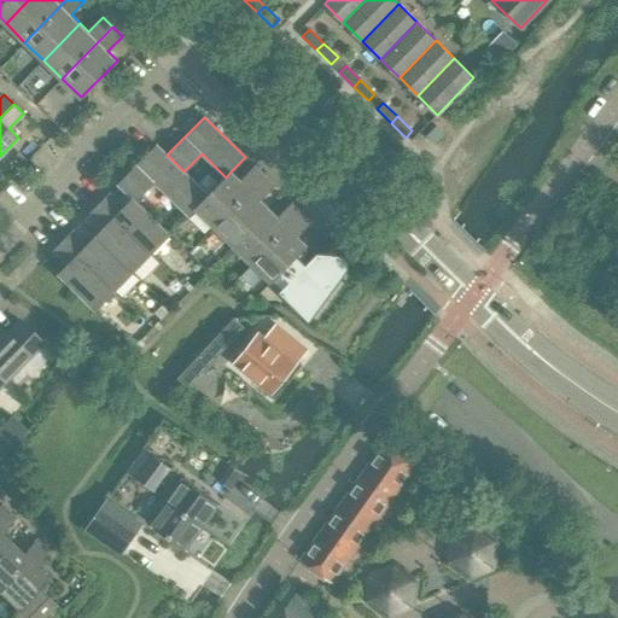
[(209,196),(184,172),(167,155),(156,145),(117,184),(132,198),(149,214),(167,196),(188,216),(196,209),(209,196)]
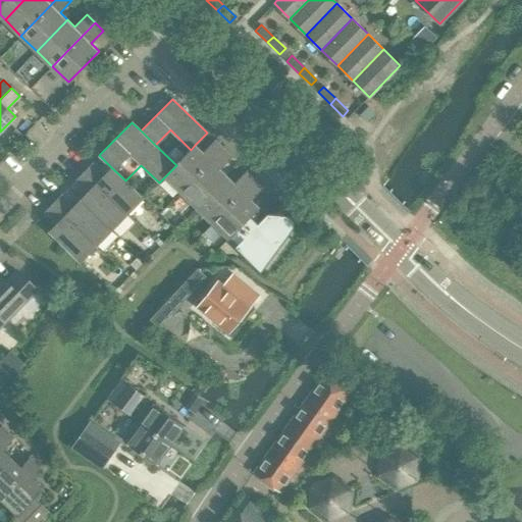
[(165,176),(180,192),(223,148),(215,140),(203,153),(195,145),(191,150),(176,165),(165,176)]
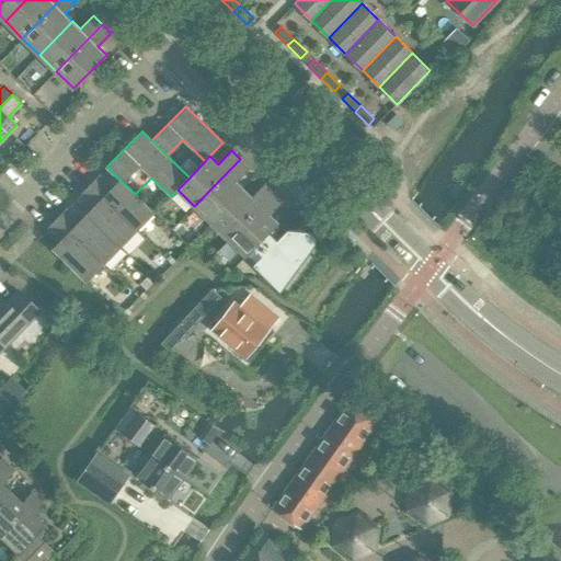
[(210,222),(243,190),(236,182),(249,168),(240,159),(194,206),(210,222)]
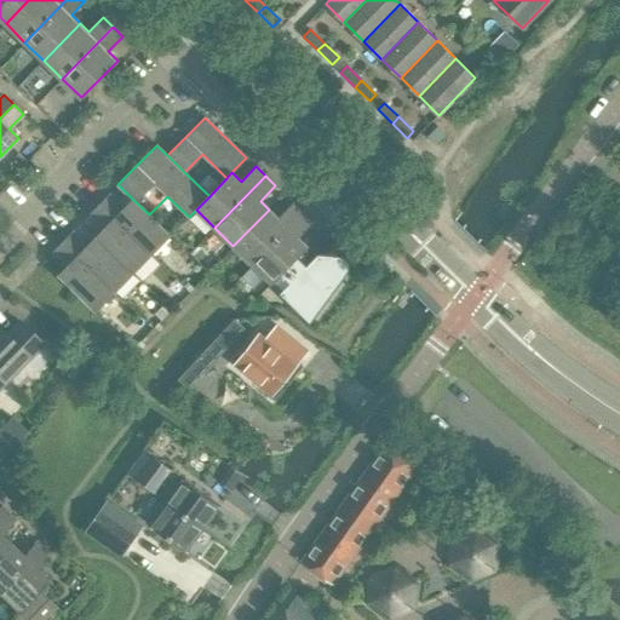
[(170,235),(149,214),(132,199),(124,208),(109,194),(99,204),(151,254),(170,235)]
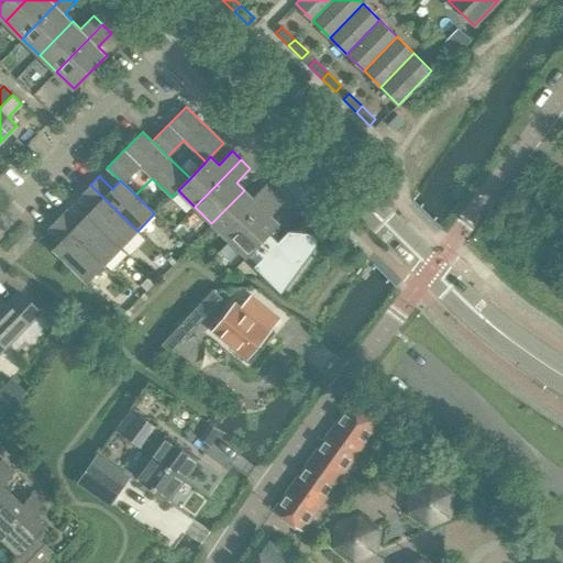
[(138,231),(90,185),(81,194),(95,207),(87,214),(120,247),(138,231)]
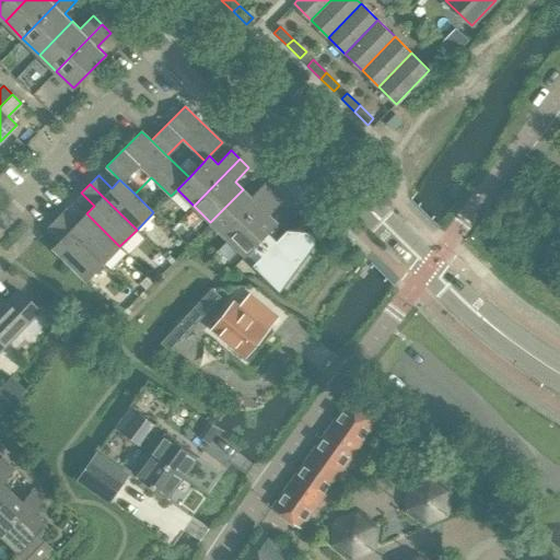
[(228,238),(273,193),(264,184),(252,197),(243,189),(210,222),(228,238)]
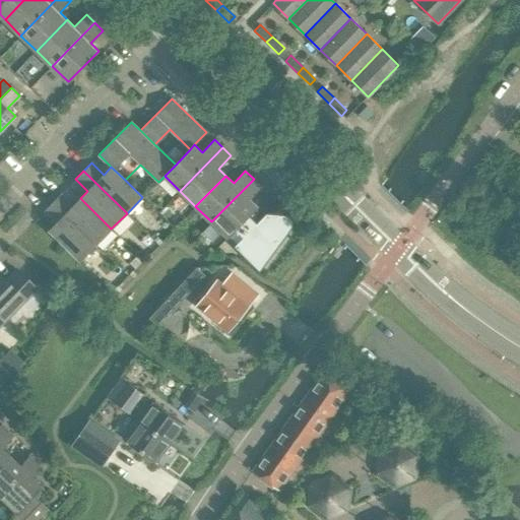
[(229,236),(256,208),(258,206),(250,199),(262,187),(254,179),(211,221),(226,238),(229,236)]
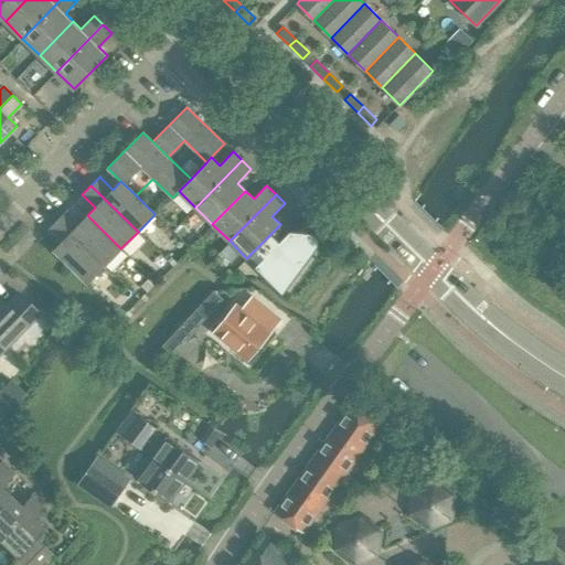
[(120,248),(87,215),(80,224),(66,211),(57,220),(104,266),(120,248)]
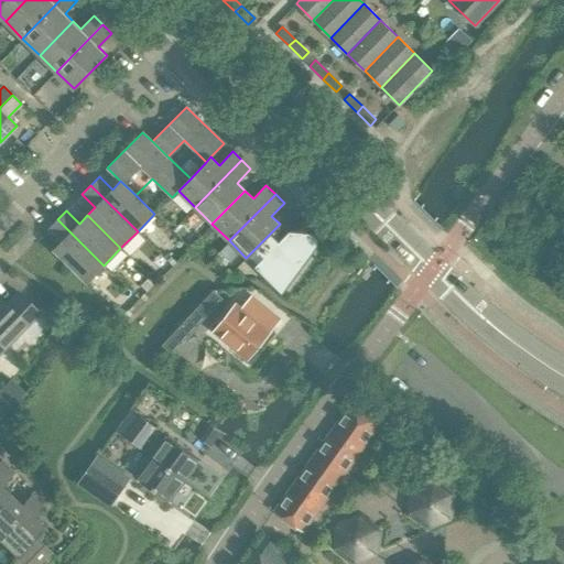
[(104,266),(57,219),(49,228),(62,241),(53,250),(87,282),(104,266)]
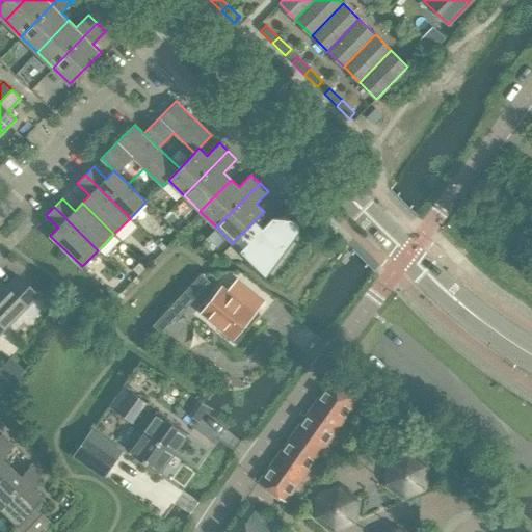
[(300,230),(300,225),(298,221),(295,219),(291,218),(272,217),(269,220),(262,213),(234,241),(241,248),(239,250),(266,276),(298,234),(300,230)]
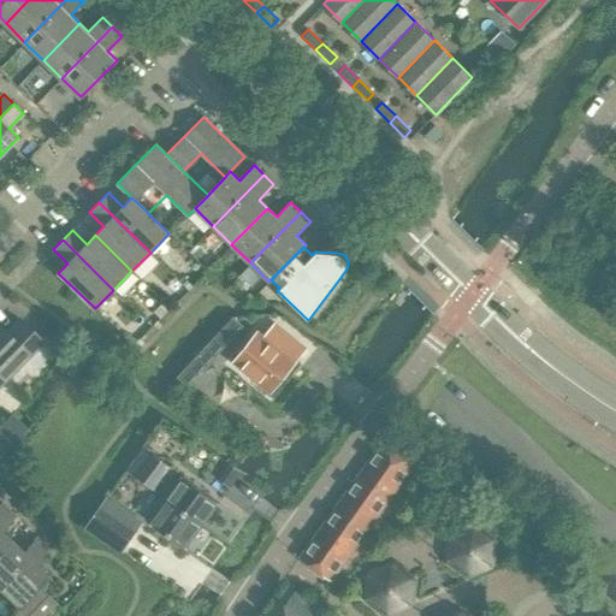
[(0,383),(41,342),(18,319),(5,332),(0,327),(0,383)]
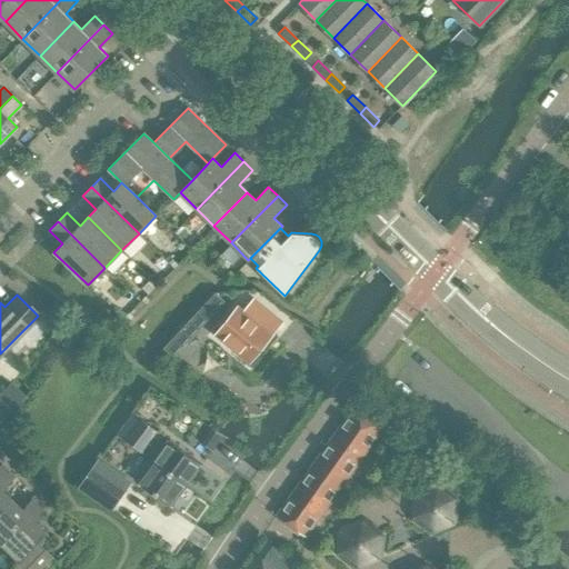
[(272,335),(282,322),(253,299),(243,310),(237,306),(213,335),(249,363),(272,335)]
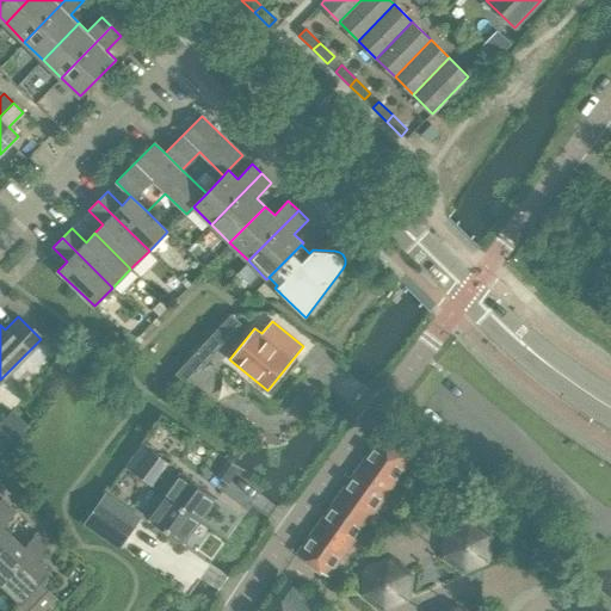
[(327,576),(411,460),(378,438),(296,555),(327,576)]
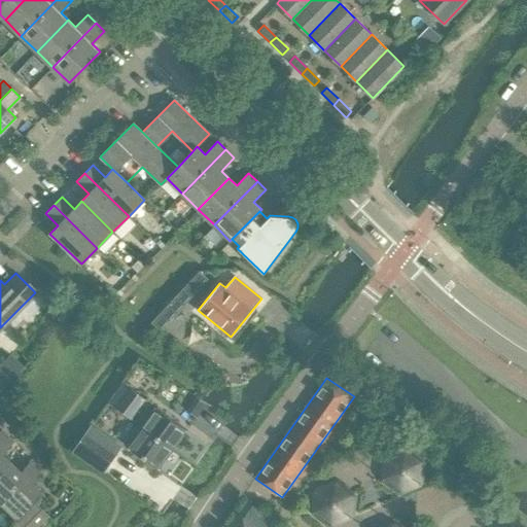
[(131,419),(137,410),(126,401),(118,411),(131,419)]
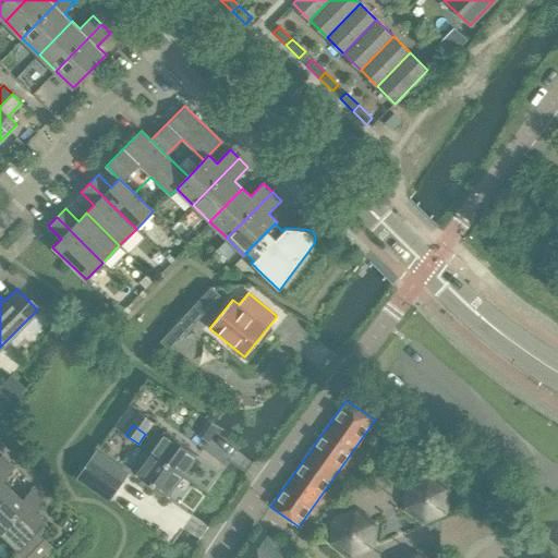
[(182,475),(197,455),(166,432),(150,452),(146,449),(146,450),(182,475)]
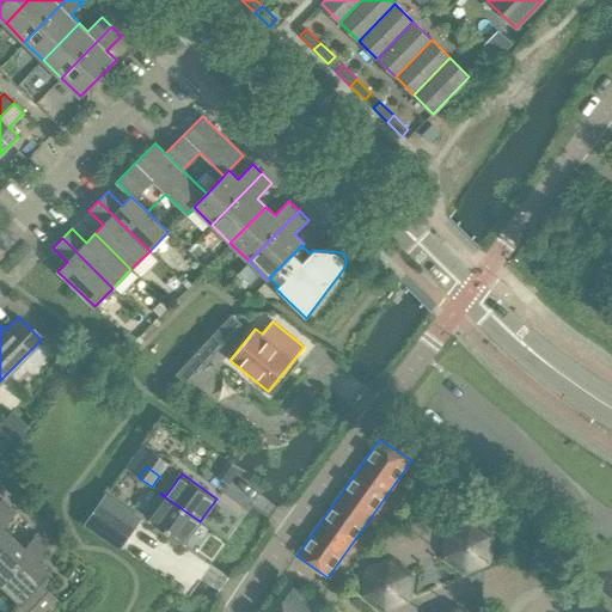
[(200,521),(160,494),(144,516),(183,544),(200,521)]
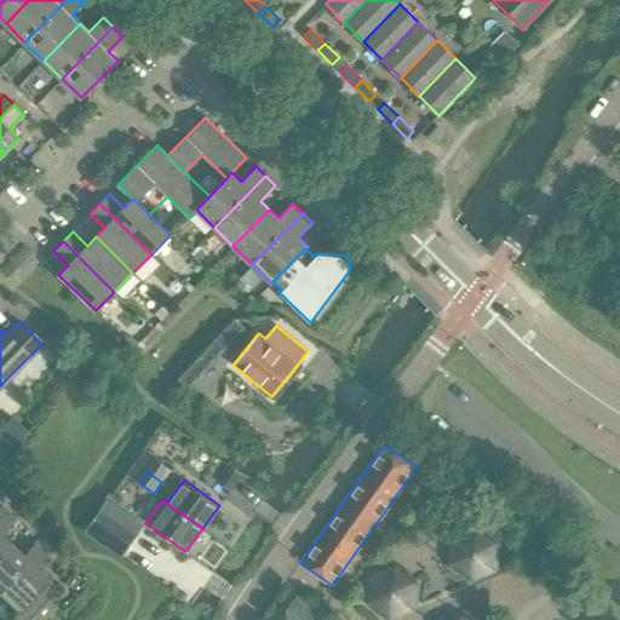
[(136,535),(101,510),(89,526),(124,551),(136,535)]
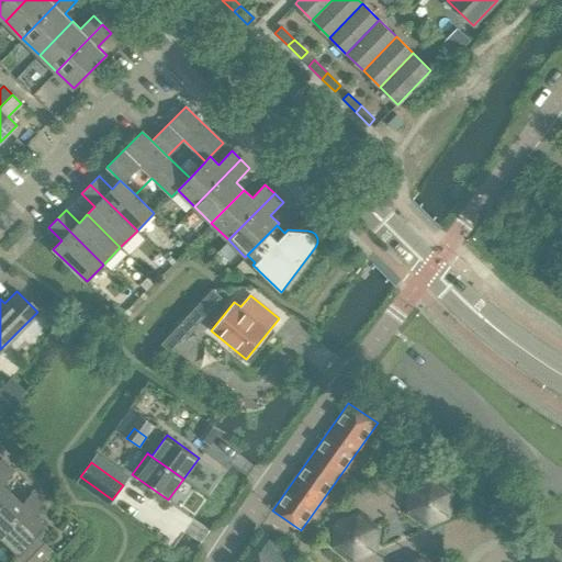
[(0,503),(10,494),(0,484),(13,471),(7,464),(0,471),(0,503)]
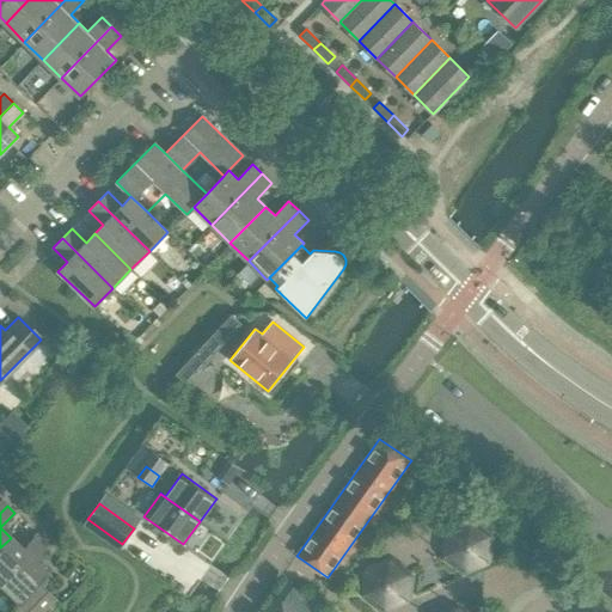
[(466,611),(452,603),(459,571),(484,561),(489,533),(464,515),(439,527),(438,552),(415,569),(391,550),(363,563),(359,594),(381,611),(466,611)]
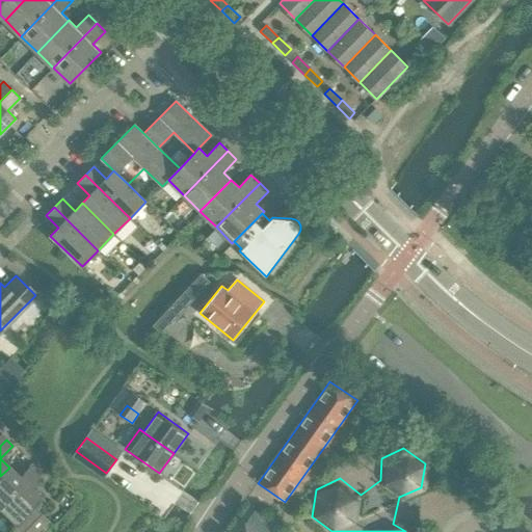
[(0,507),(37,470),(31,463),(19,476),(9,468),(0,476),(0,507)]
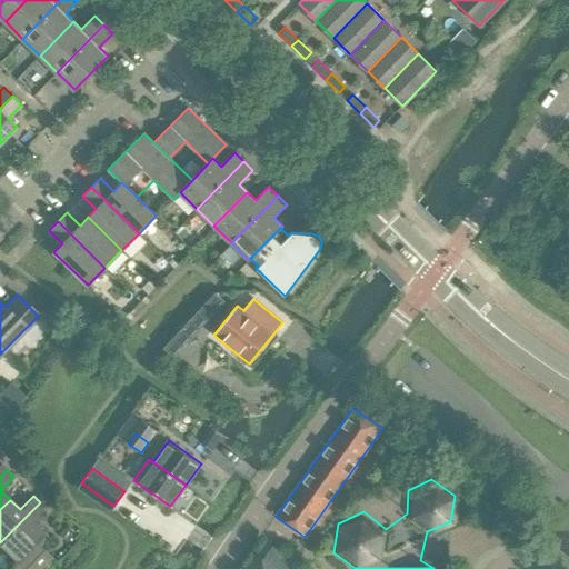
[(38,568),(50,557),(35,541),(43,532),(32,522),(46,509),(40,502),(0,542),(0,552),(11,563),(5,568),(38,568)]
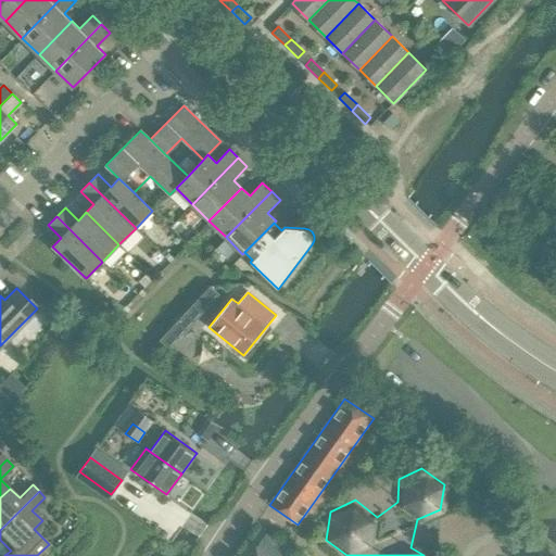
[(295,555),(265,533),(248,555),(295,555)]
